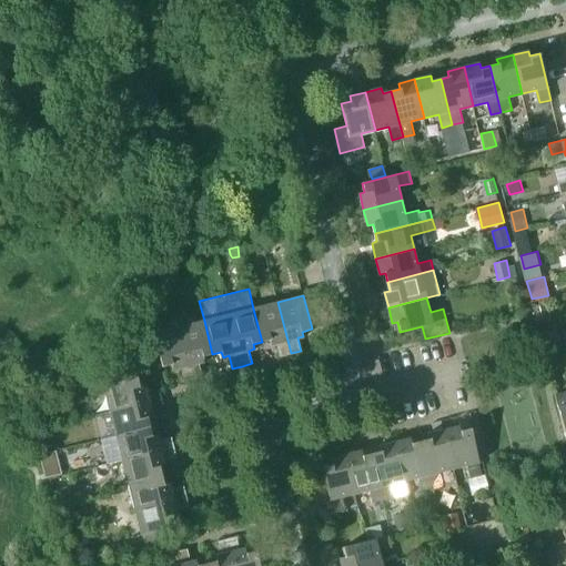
[(281,356),(291,353),(278,302),(253,309),(262,342),(271,340),(272,344),(278,343),(281,356)]
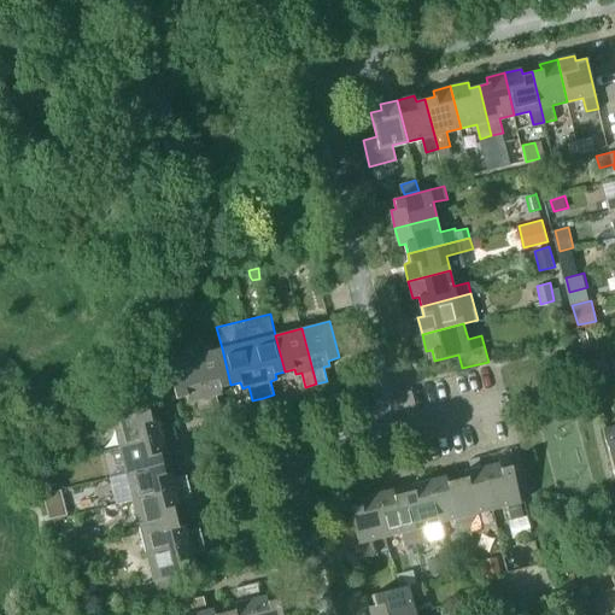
[(595,328),(579,332),(584,352),(601,347),(595,328)]
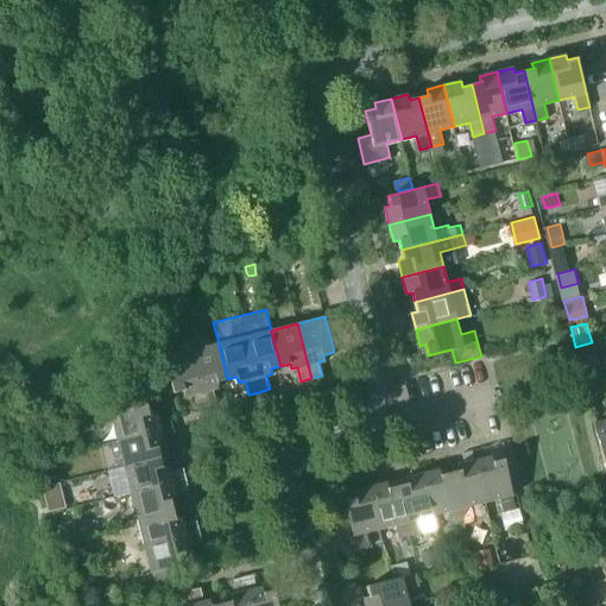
[(227,379),(219,343),(193,349),(206,405),(218,403),(214,389),(220,387),(219,382),(227,379)]
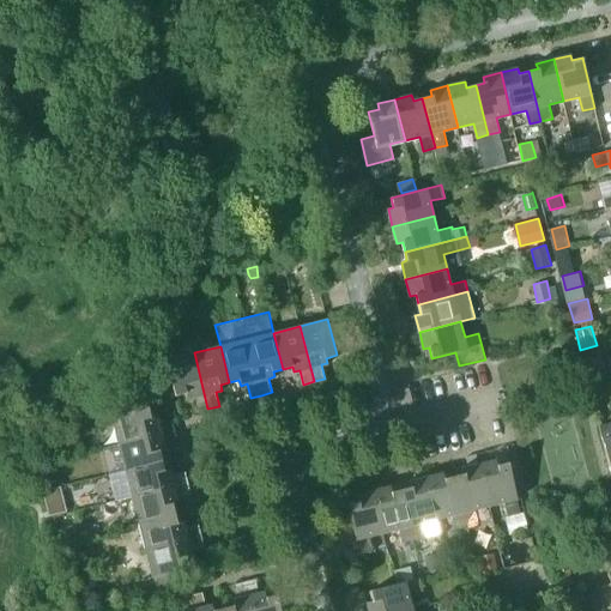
[(197,411),(207,409),(194,352),(167,360),(175,395),(186,393),(187,399),(193,398),(197,411)]
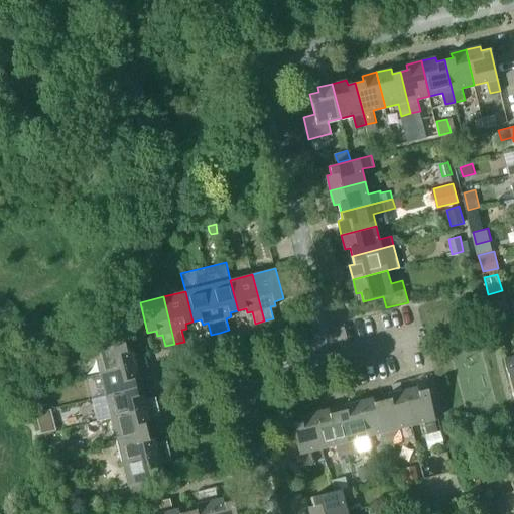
[(507,297),(495,301),(497,308),(509,304),(507,297)]
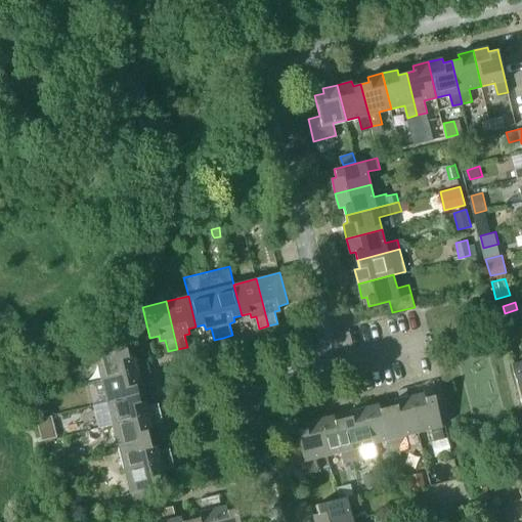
[(96,355),(101,379),(149,366),(147,357),(135,360),(134,355),(129,356),(127,347),(96,355)]
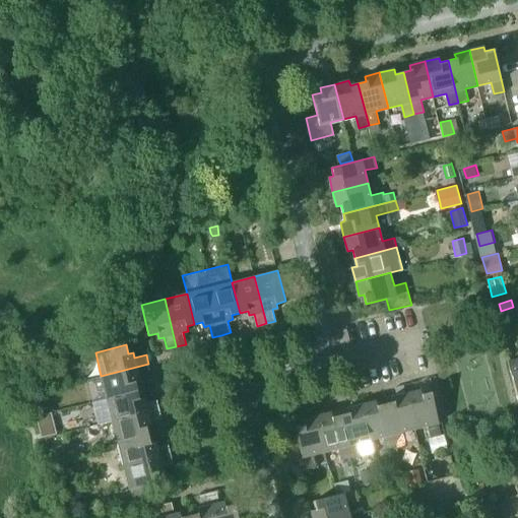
[(517,358),(509,360),(512,372),(511,372),(517,394),(517,358)]
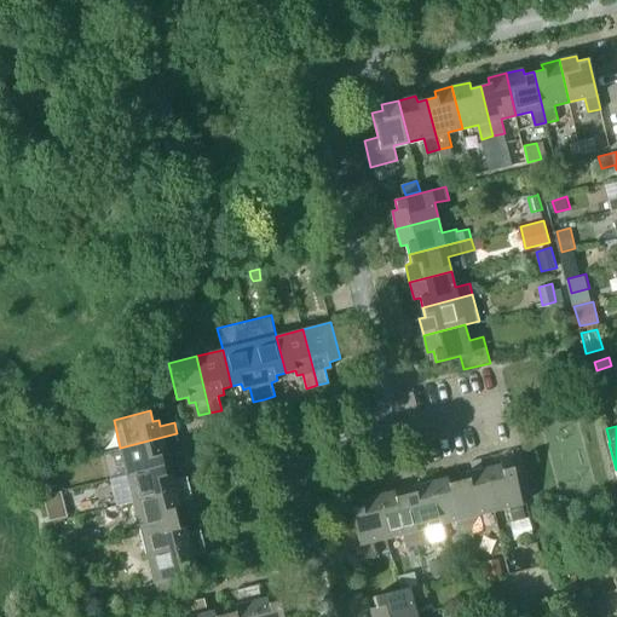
[(179,444),(177,433),(120,448),(127,474),(163,465),(161,455),(167,454),(166,448),(179,444)]
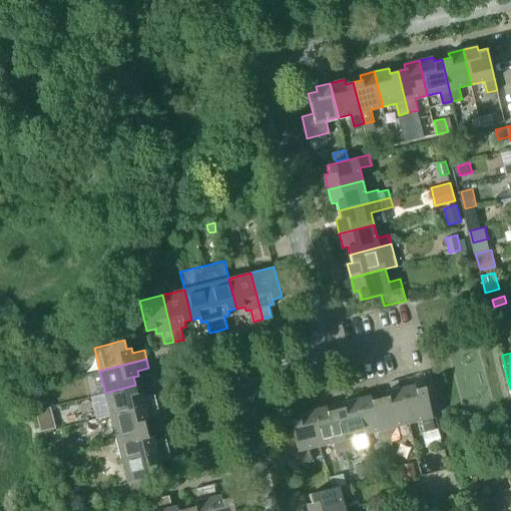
[(415,384),(401,388),(410,422),(422,419),(425,431),(436,428),(433,417),(425,387),(417,389),(415,384)]
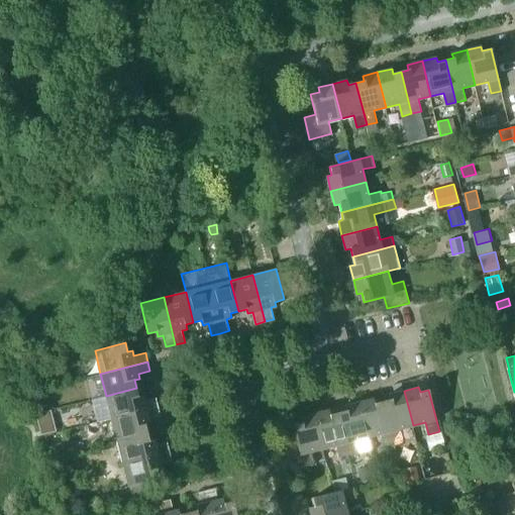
[(106,396),(112,418),(159,406),(157,397),(144,400),(143,395),(138,396),(136,388),(106,396)]
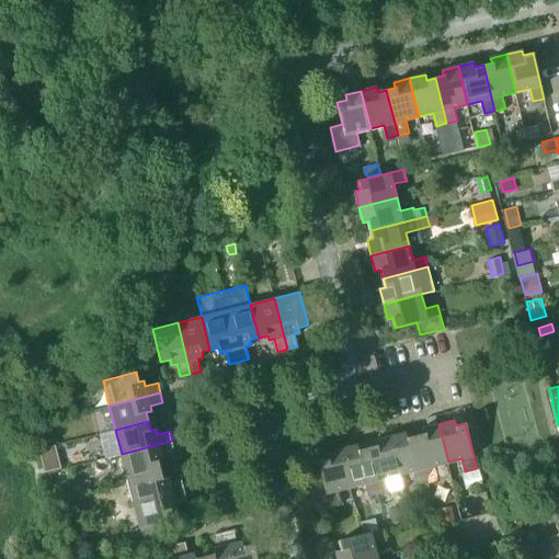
[(435,466),(448,461),(438,424),(423,428),(424,433),(415,435),(428,481),(438,478),(435,466)]
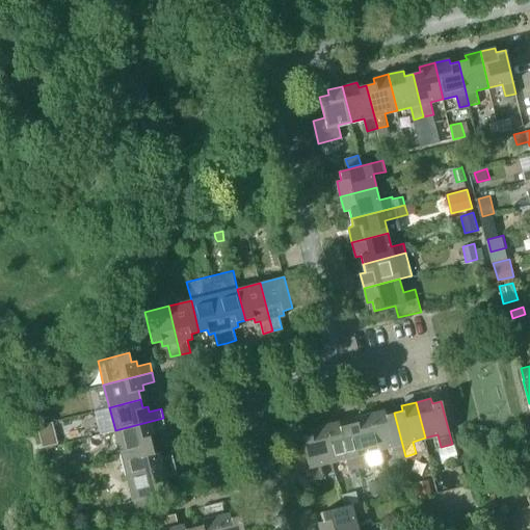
[(43,413),(46,423),(55,420),(52,409),(43,413)]
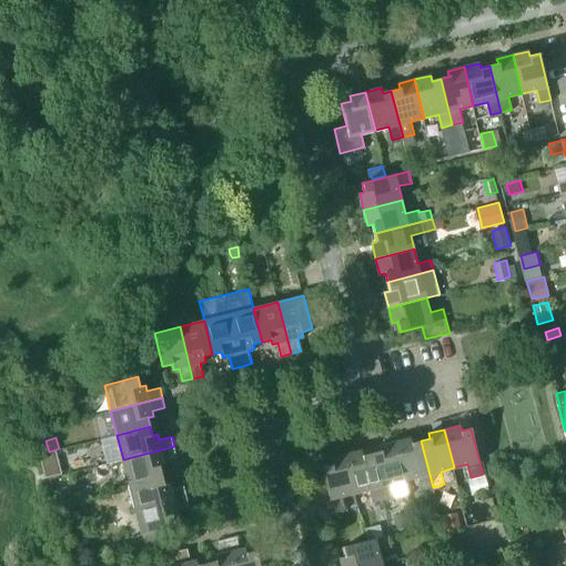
[(422,489),(433,487),(421,441),(412,443),(411,437),(395,442),(405,481),(418,477),(422,489)]
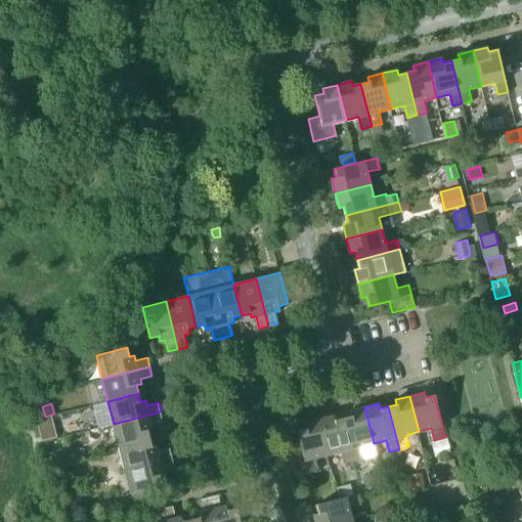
[(361,446),(374,443),(364,407),(350,411),(351,416),(343,418),(354,461),(363,458),(361,446)]
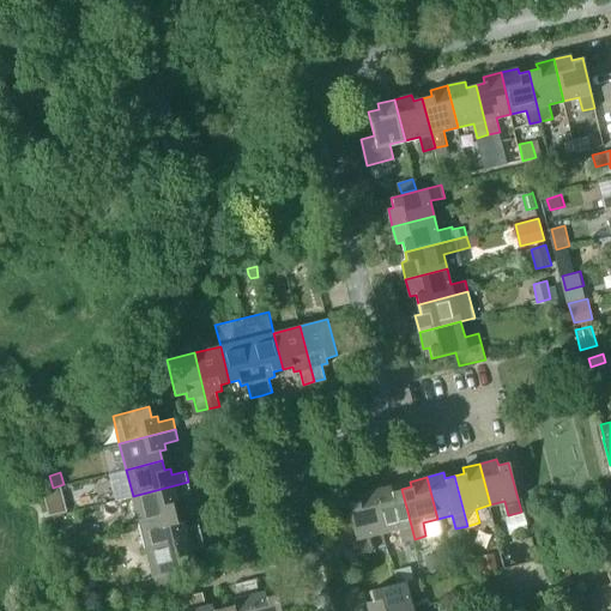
[(191,492),(188,482),(133,496),(139,522),(175,513),(173,503),(179,502),(177,496),(191,492)]
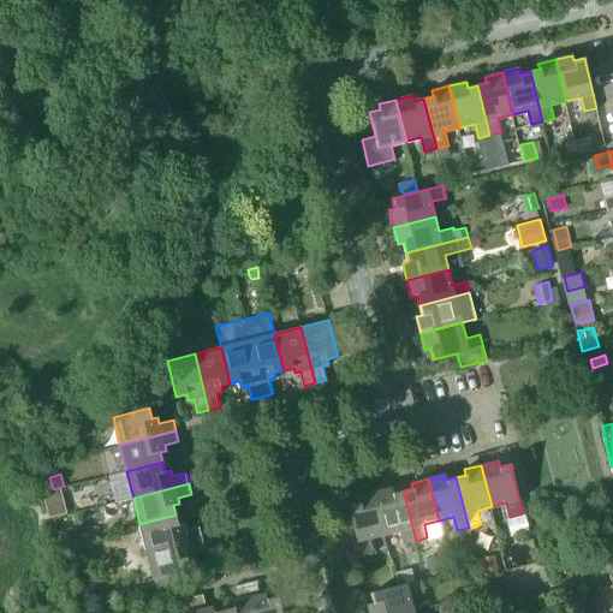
[(65,501),(61,488),(45,493),(48,505),(65,501)]
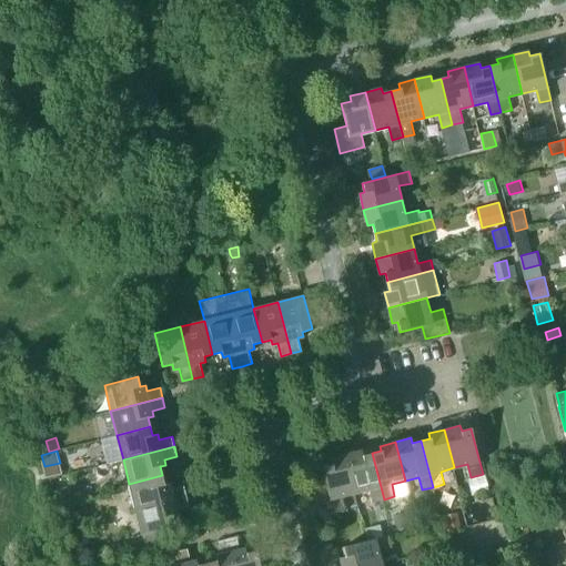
[(373,502),(384,499),(372,453),(363,455),(362,451),(346,454),(356,493),(370,489),(373,502)]
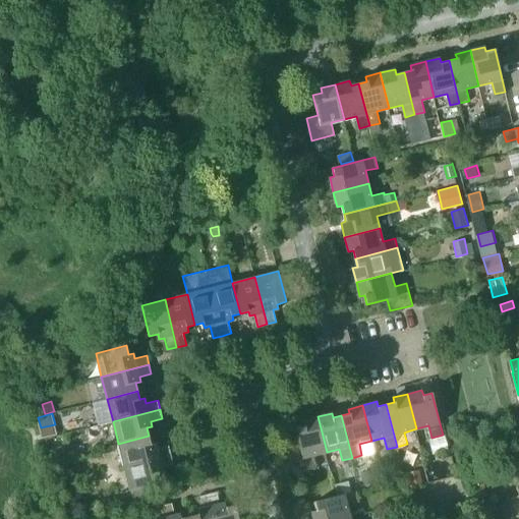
[(313,455),(327,452),(318,416),(303,420),(304,424),(295,427),(300,447),(289,450),(294,472),(316,467),(313,455)]
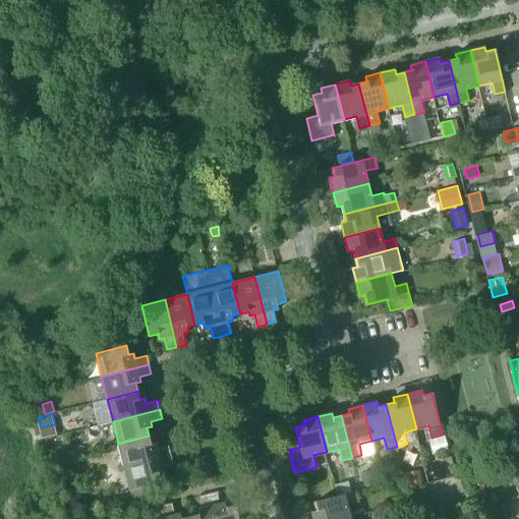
[(151,444),(149,436),(118,444),(130,489),(161,481),(159,473),(163,472),(162,466),(174,464),(169,445),(157,448),(156,443),(151,444)]
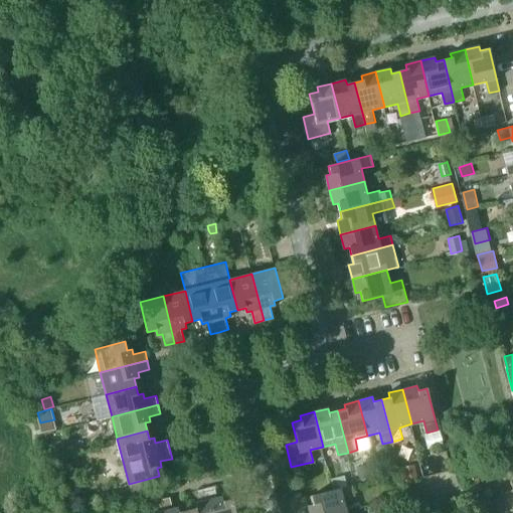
[(512,445),(503,447),(506,457),(512,455),(512,445)]
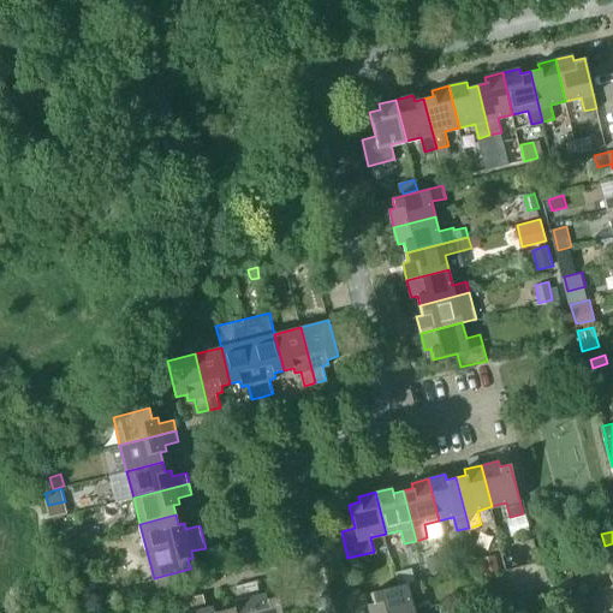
[(71,541),(70,534),(55,537),(57,545),(71,541)]
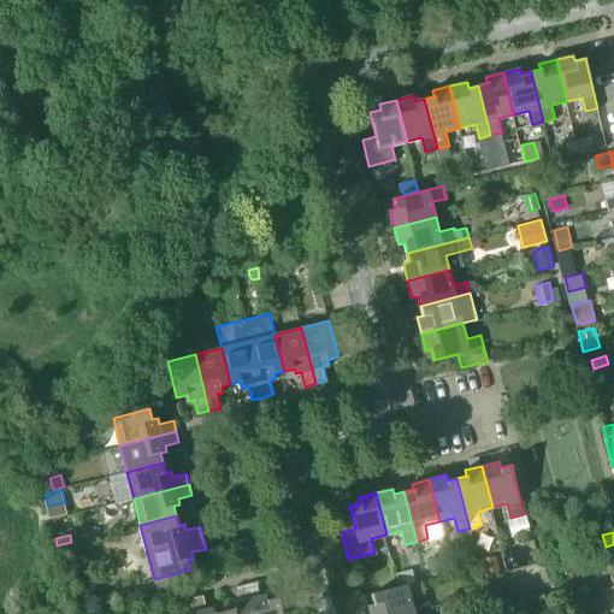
[(427,558),(431,572),(447,568),(443,554),(427,558)]
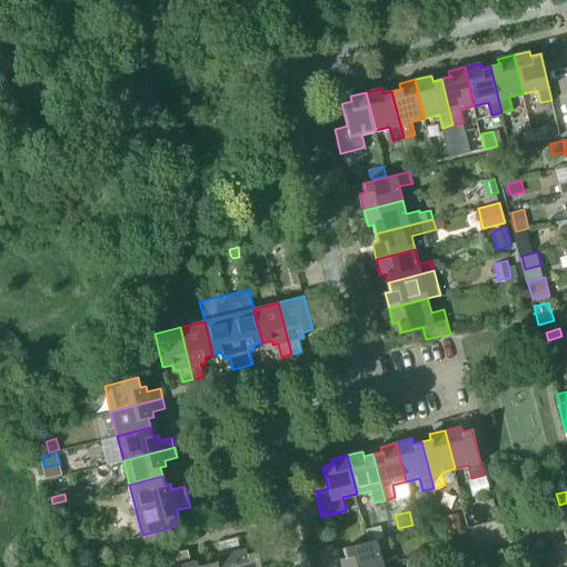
[(445,515),(448,531),(461,528),(458,511),(445,515)]
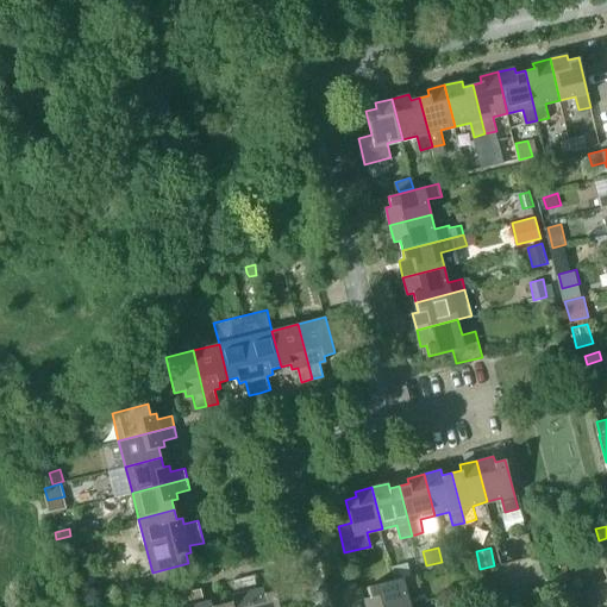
[(408,562),(393,565),(396,579),(404,577),(412,575),(408,562)]
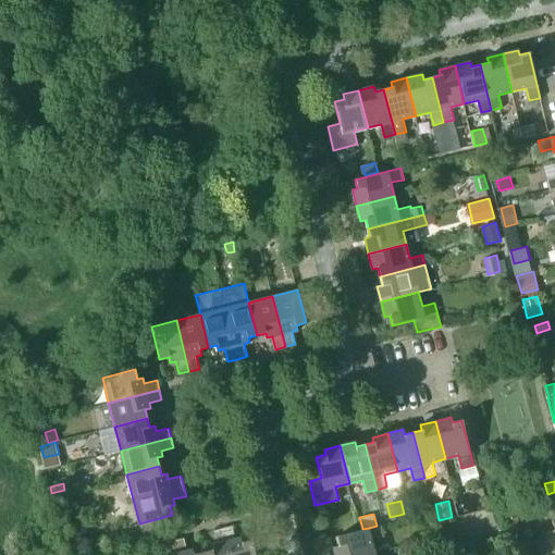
[(333,546),(335,554),(365,554),(375,553),(371,539),(384,535),(381,525),(377,526),(369,528),(362,529),(336,535),(338,545),(333,546)]
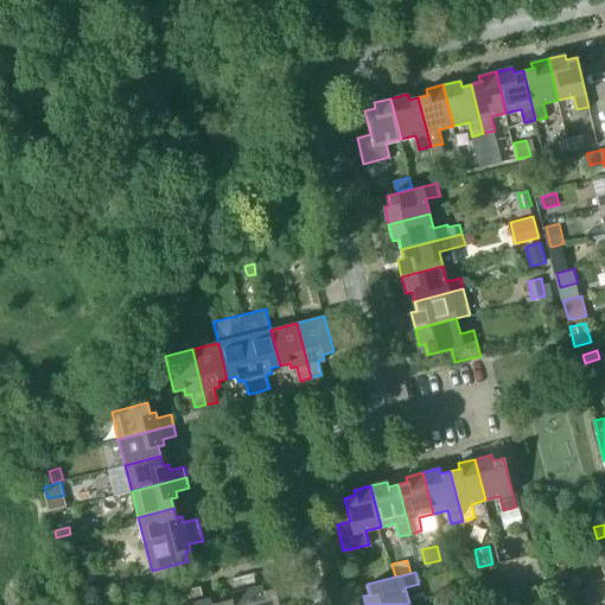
[(249,604),(278,604),(274,588),(265,591),(262,585),(256,586),(253,573),(242,575),(249,604)]
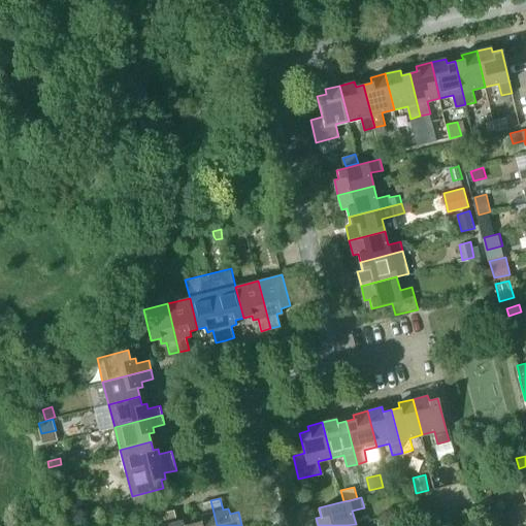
[(192,525),(217,525),(210,500),(201,502),(204,515),(199,516),(200,521),(192,523),(192,525)]
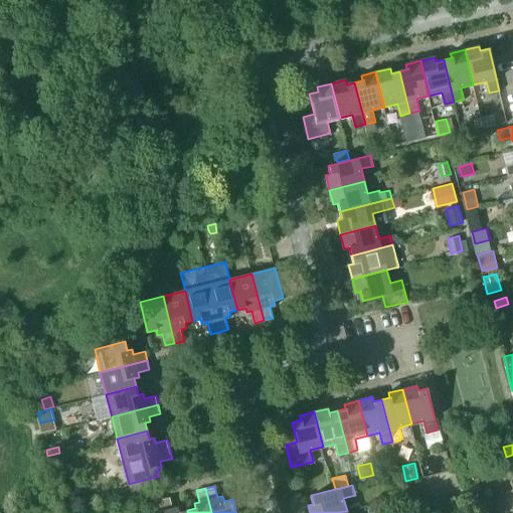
[(187,512),(187,510),(179,512),(178,507),(173,509),(170,497),(152,502),(154,512),(187,512)]
